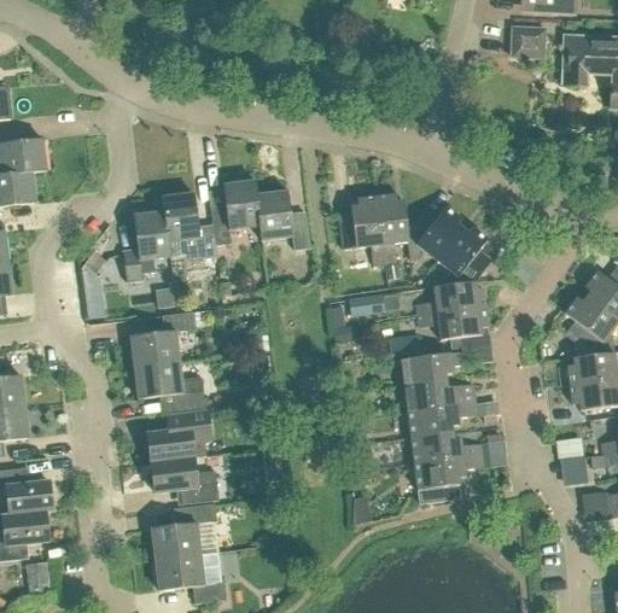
[(525,0),(525,9),(572,11),(573,0),(525,0)]
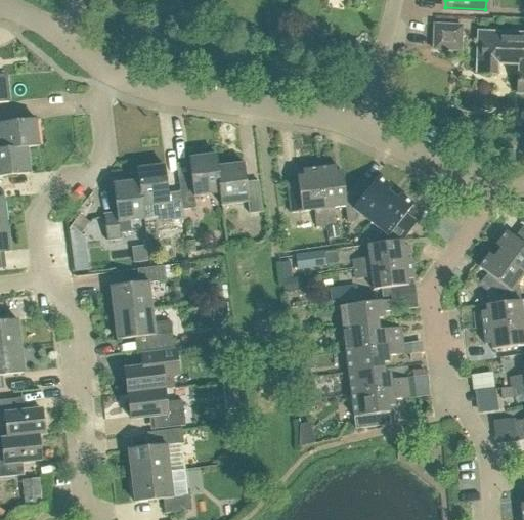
[(463,49),(464,24),(434,23),(433,48),(463,49)]
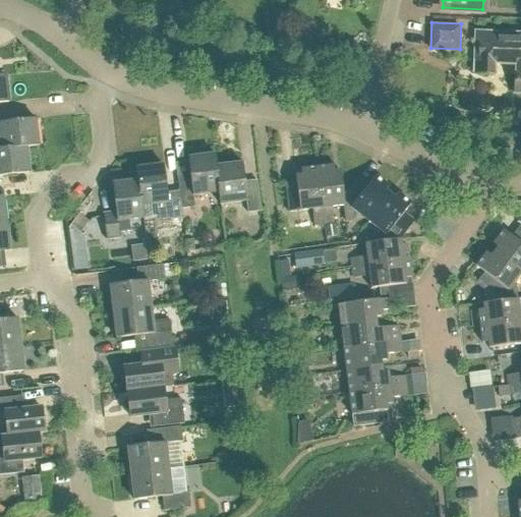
[(520,92),(520,32),(475,31),(474,71),(495,72),(495,56),(516,57),(515,92),(520,92)]
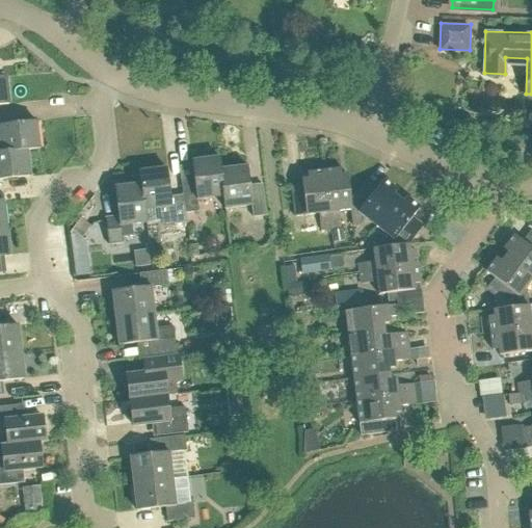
[(5,75),(0,75),(0,102),(8,102),(5,75)]
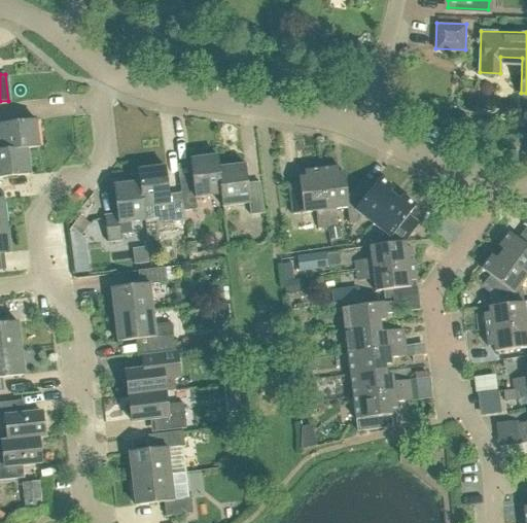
[(0,139),(1,149),(27,146),(38,145),(35,117),(0,121),(0,139)]
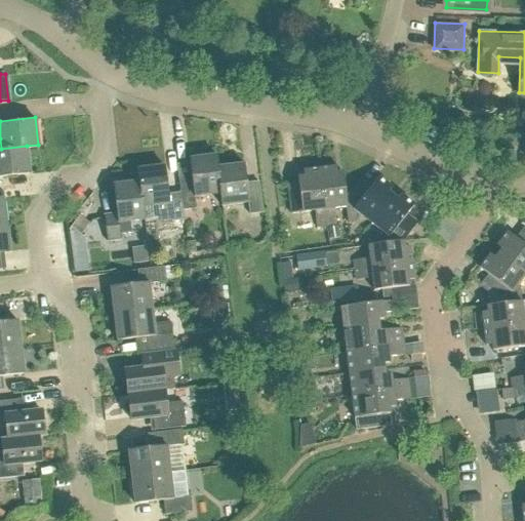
[(27,146),(1,149),(0,149),(0,174),(30,171),(27,146)]
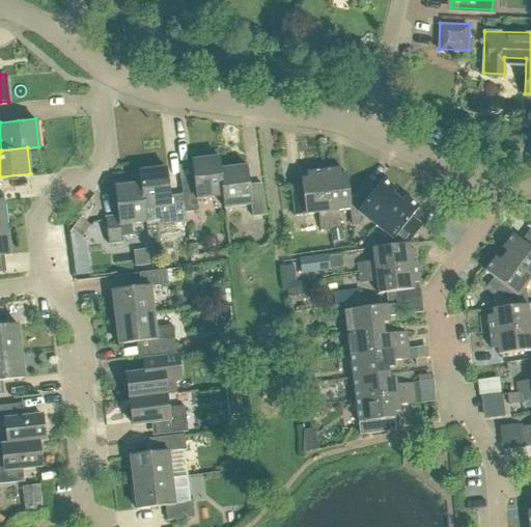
[(185,211),(199,209),(197,197),(223,194),(220,167),(219,155),(192,159),(194,177),(180,179),(183,193),(185,211)]
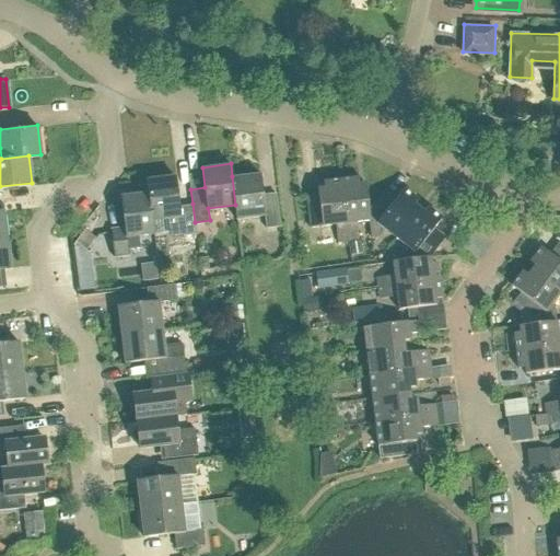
[(232,176),(235,205),(237,218),(265,215),(266,227),(279,226),(276,192),(261,193),(259,173),(232,176)]
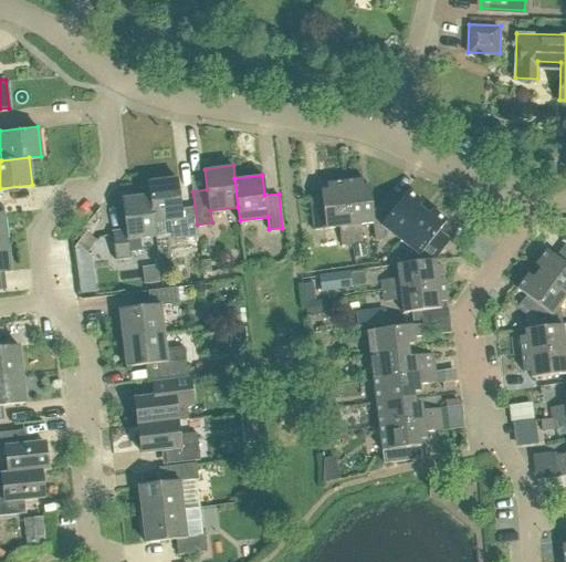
[(197,225),(195,206),(181,207),(178,177),(148,180),(150,194),(154,221),(170,219),(173,238),(184,237),(185,247),(199,245),(197,225)]
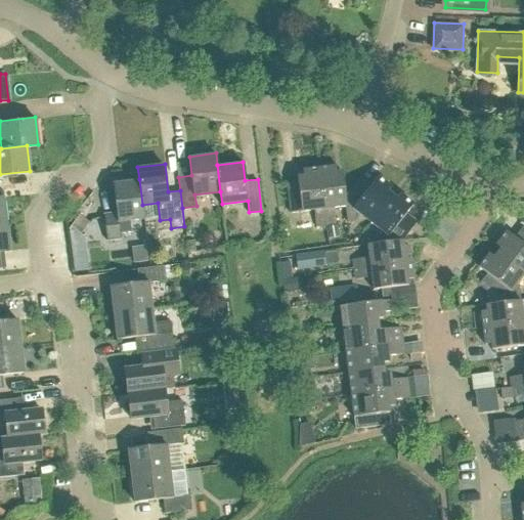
[(346,204),(345,193),(342,169),(336,169),(335,164),(318,165),(325,222),(337,221),(335,205),(345,204),(346,204)]
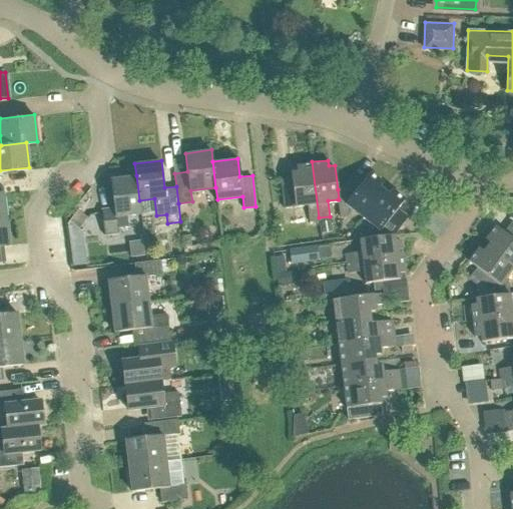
[(310,219),(319,217),(312,161),(297,163),(297,169),(291,170),(292,174),(281,175),(284,206),(308,203),(310,219)]
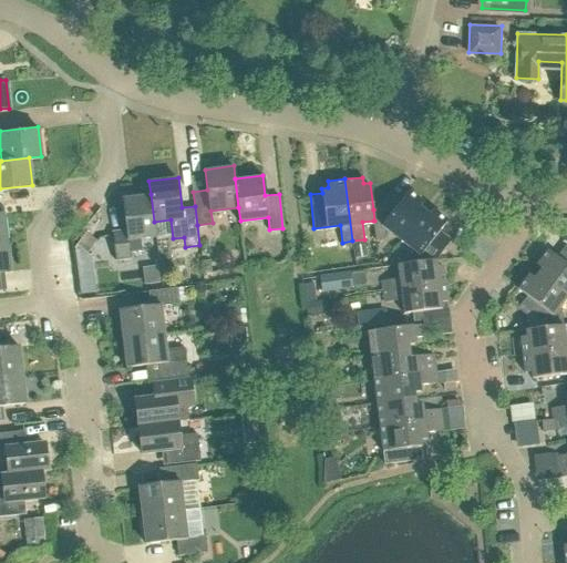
[(401,237),(424,207),(420,204),(423,200),(409,188),(402,197),(390,188),(373,210),(374,221),(373,221),(375,238),(383,237),(390,228),(401,237)]
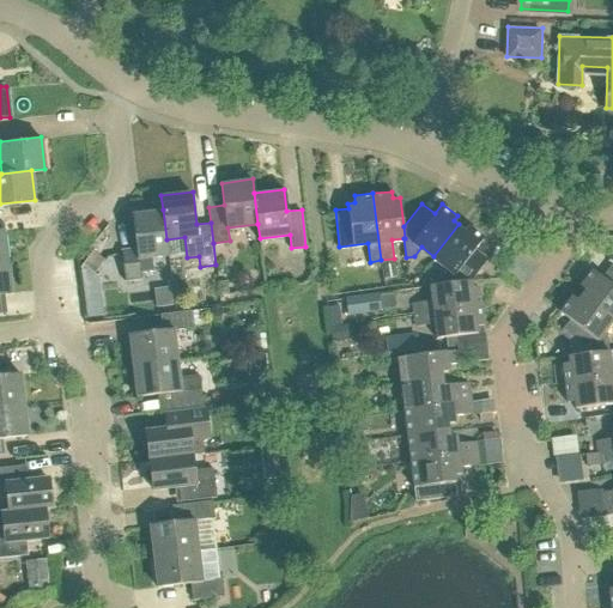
[(168,254),(167,239),(163,210),(132,213),(135,245),(121,248),(125,279),(140,278),(140,269),(153,268),(152,256),(168,254)]
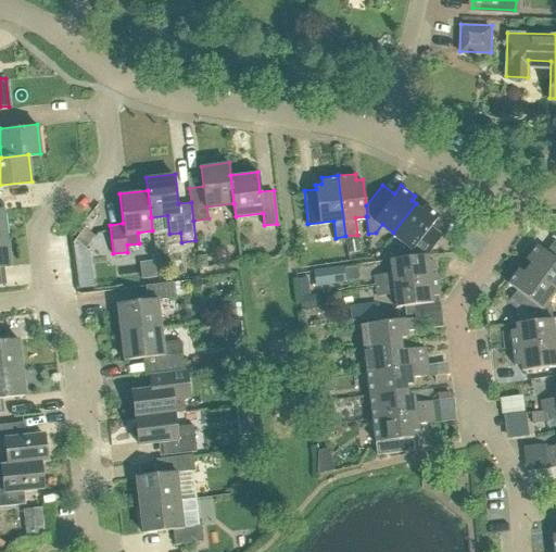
[(397,255),(427,252),(427,251),(442,233),(431,224),(439,214),(425,203),(420,208),(416,203),(393,233),(404,241),(397,250),(397,255)]
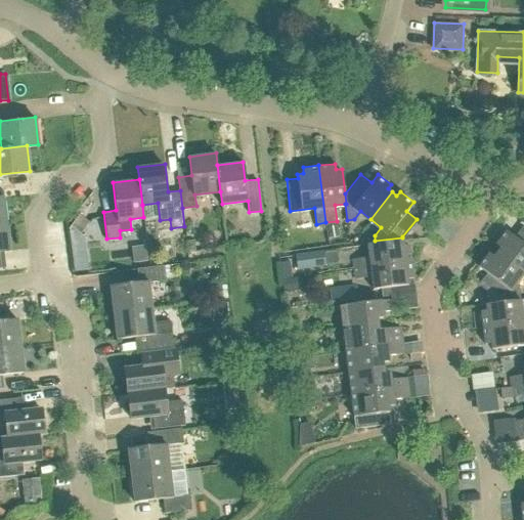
[(523,229),(518,237),(506,228),(495,242),(500,245),(496,250),(523,270),(523,229)]
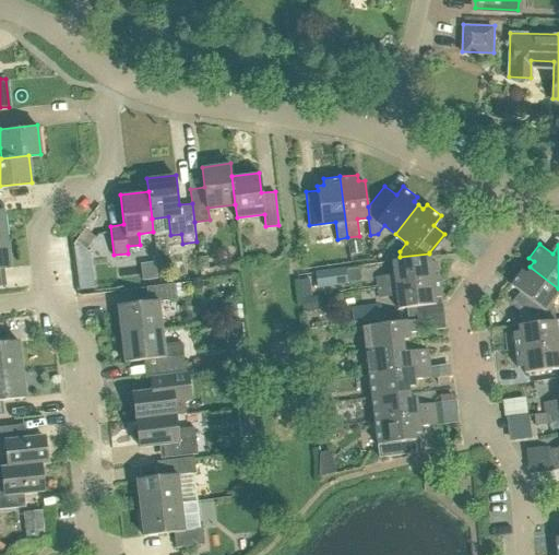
[(206,254),(199,255),(200,266),(207,264),(206,254)]
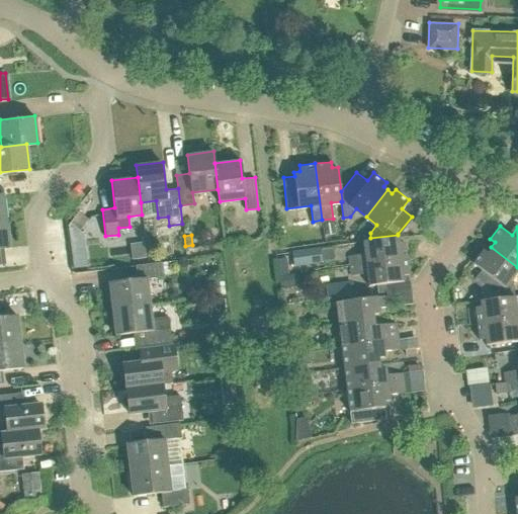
[(350,263),(407,256),(405,240),(399,241),(398,235),(370,238),(363,239),(364,252),(349,254),(350,263)]
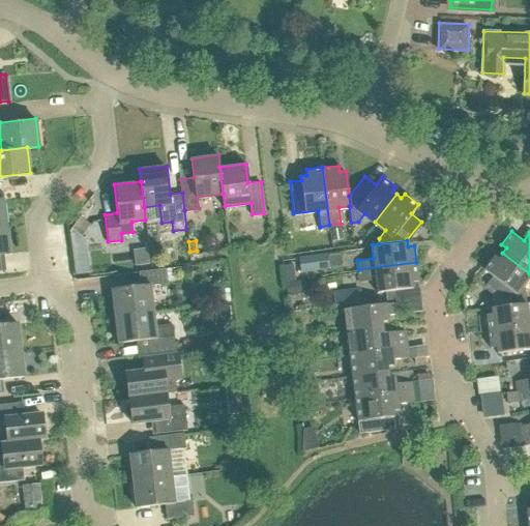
[(301,271),(330,267),(328,251),(299,255),(301,271)]
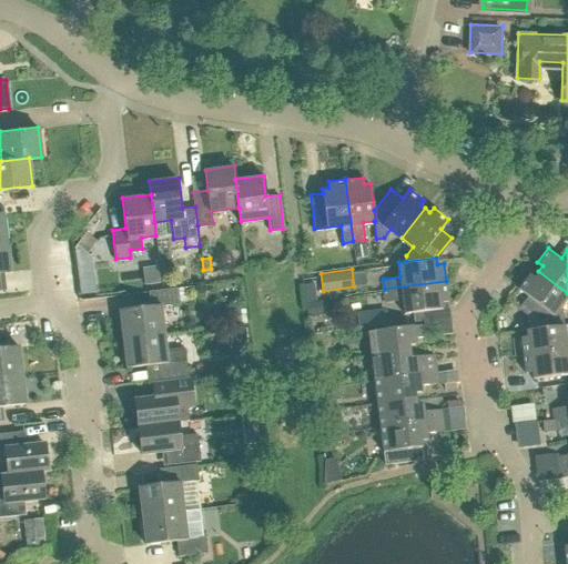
[(521,310),(541,325),(564,322),(563,308),(559,305),(567,294),(567,293),(538,271),(535,275),(530,271),(518,286),(531,296),(521,310)]
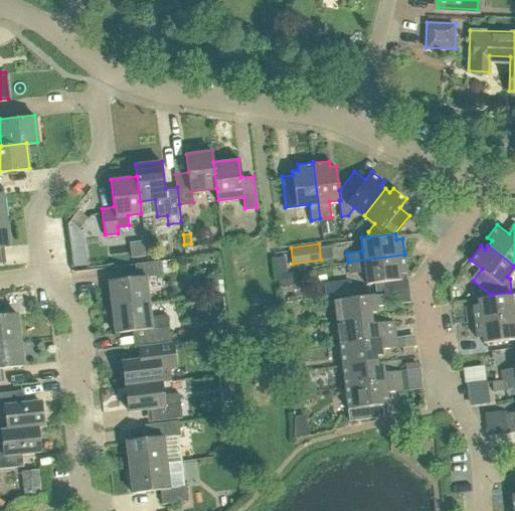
[(287,268),(285,252),(275,253),(278,270),(287,268)]
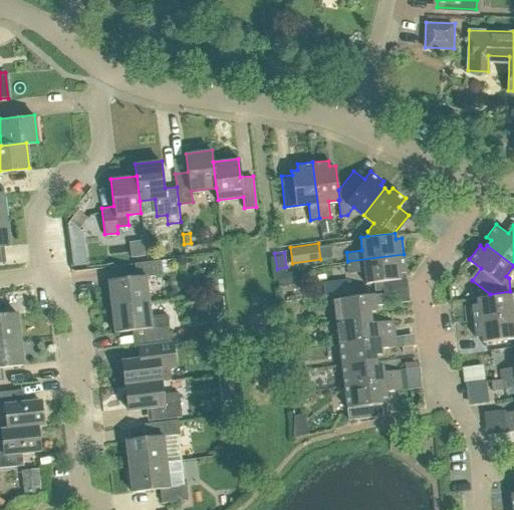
[(389,287),(408,285),(407,277),(406,277),(404,254),(347,261),(348,271),(364,270),(365,281),(373,280),(374,288),(381,287),(381,288),(389,287)]
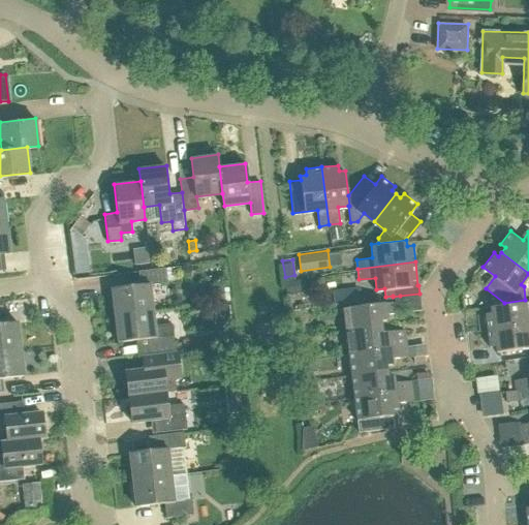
[(112,287),(115,314),(152,309),(149,283),(174,280),(180,279),(178,265),(172,266),(137,269),(139,284),(112,287)]
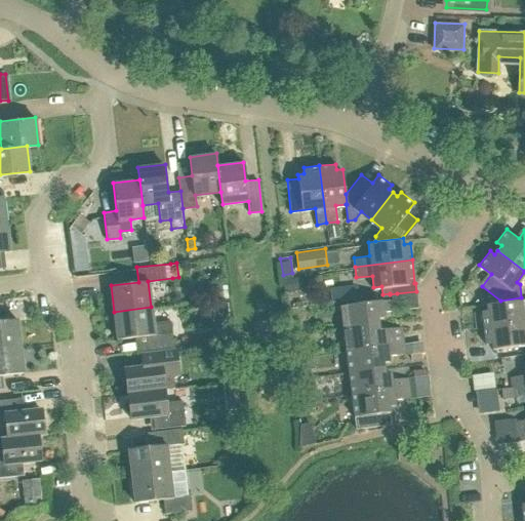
[(286,290),(300,288),(298,276),(285,278),(286,290)]
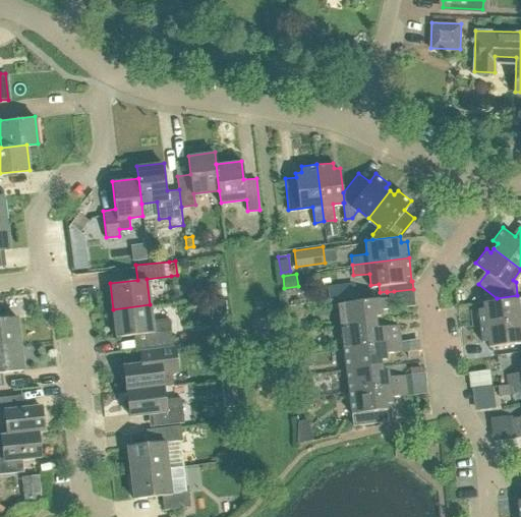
[(200,296),(224,294),(222,281),(198,283),(200,296)]
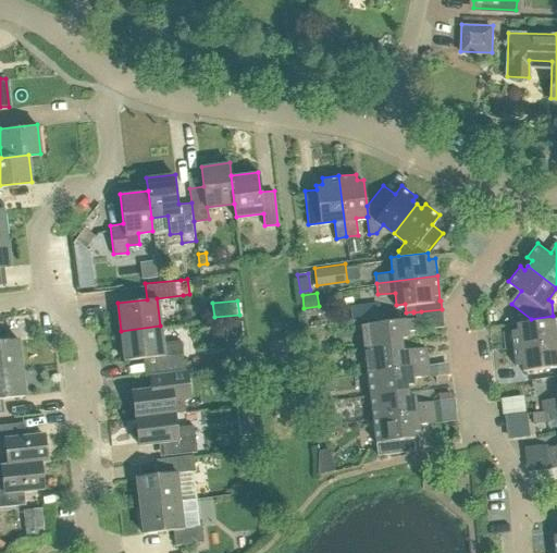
[(415,317),(361,323),(364,346),(400,342),(400,335),(406,334),(406,328),(423,326),(422,316),(415,317)]
